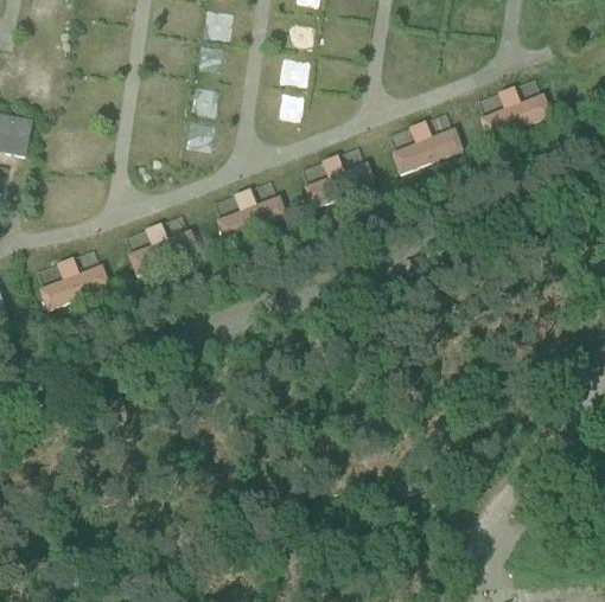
[(489,139),(552,115),(543,91),(535,95),(532,84),(516,90),(515,87),(497,93),(503,109),(481,117),(489,139)]
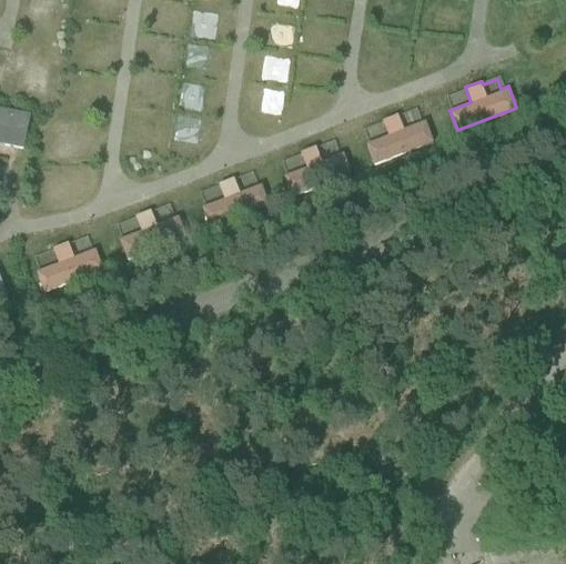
[(0,140),(24,147),(32,112),(0,104),(0,140)]
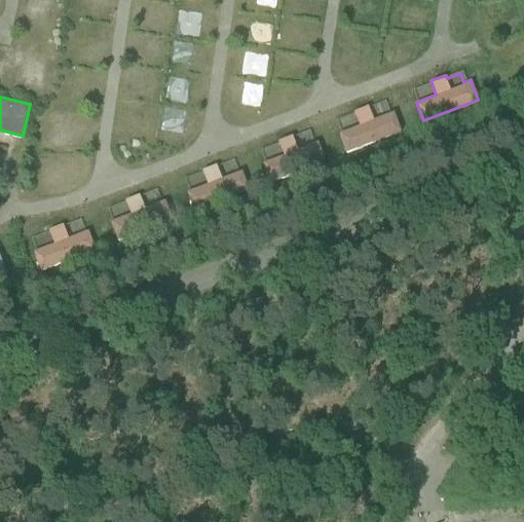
[(359,124),(340,132),(347,151),(402,129),(395,111),(375,118),(369,104),(353,110),(359,124)]
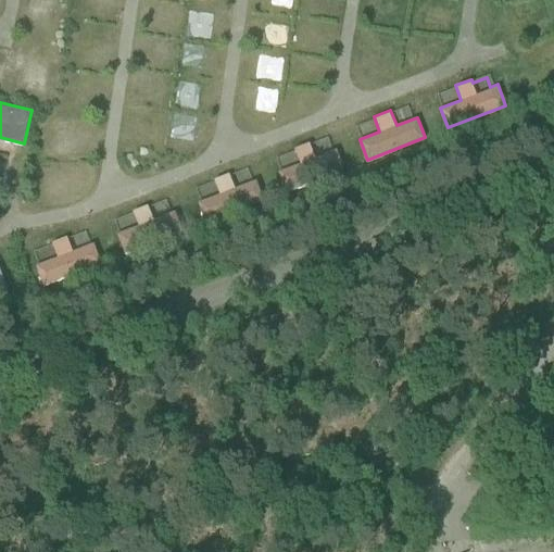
[(312,142),(316,154),(334,148),(329,136),(312,142)]
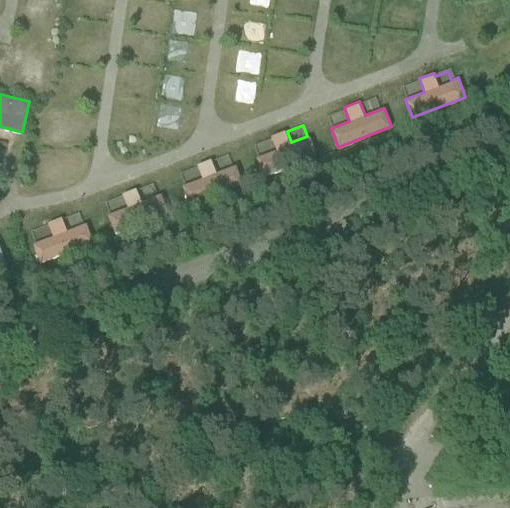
[(262,168),(316,154),(312,137),(289,143),(286,133),(255,141),(262,168)]
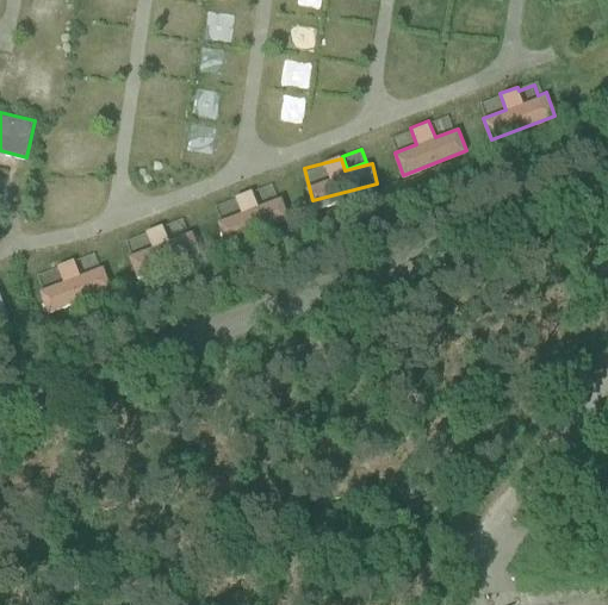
[(224,242),(290,220),(283,197),(258,205),(252,189),(234,195),(240,213),(217,220),(224,242)]
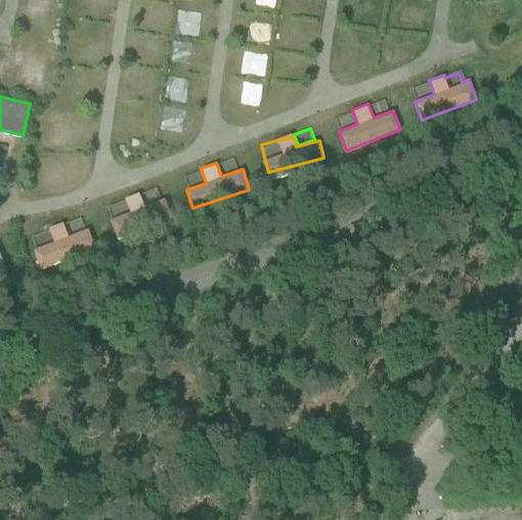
[(140,192),(144,204),(160,200),(156,187),(140,192)]
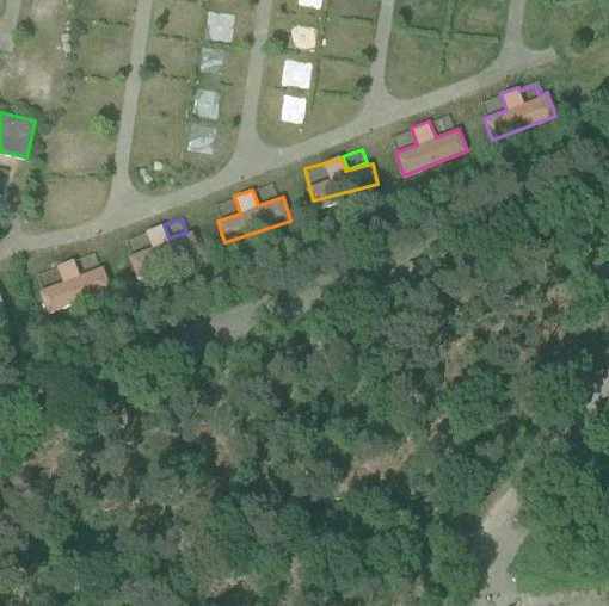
[(200,255),(191,232),(168,240),(162,224),(146,230),(152,246),(128,254),(136,278),(200,255)]
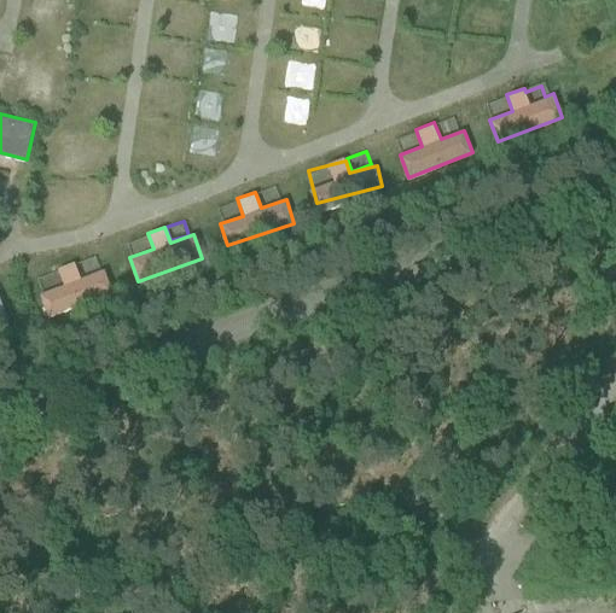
[(75,261),(58,267),(64,284),(39,293),(47,315),(114,289),(104,267),(81,276),(75,261)]
